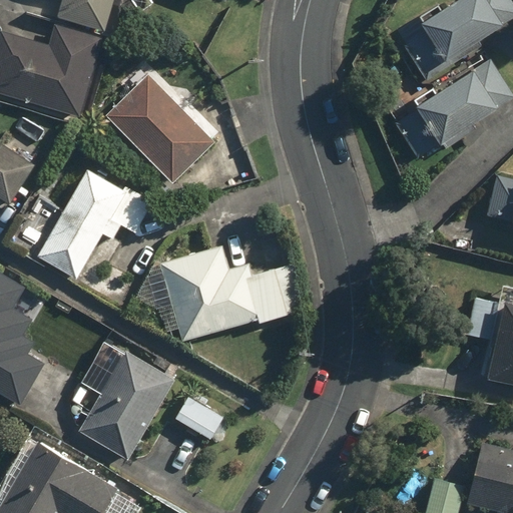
[(63,0),(58,16),(102,29),(110,0),(63,0)]
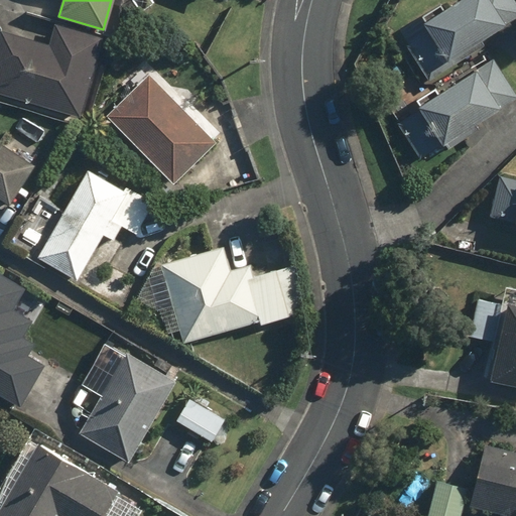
[(461,0),(401,44),(429,82),(515,16),(515,2),(514,0),(461,0)]
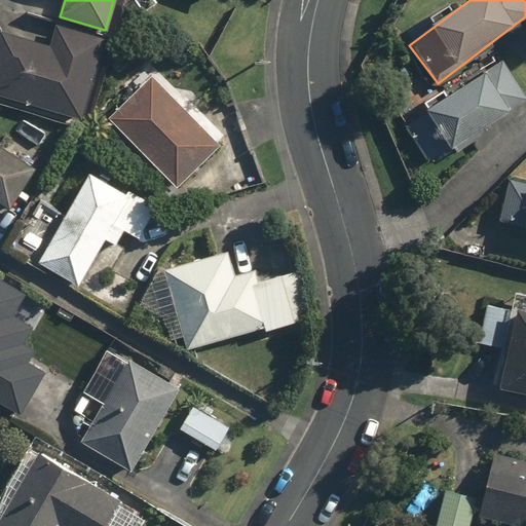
[(54,26),(47,48),(0,33),(0,34),(0,96),(77,121),(103,41),(54,26)]
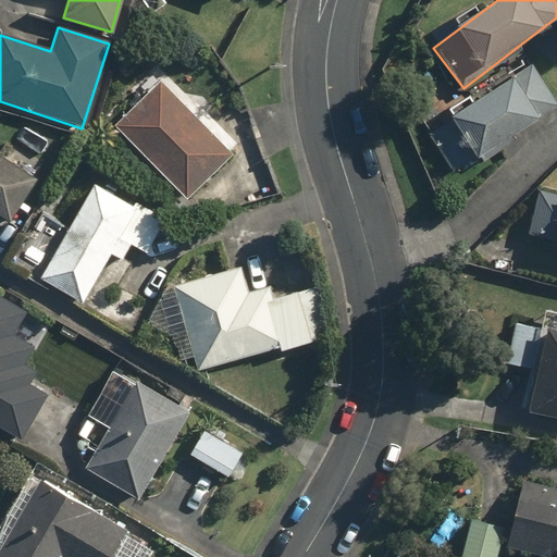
[(556,101),(530,63),(429,136),(458,176),(556,104),(556,101)]
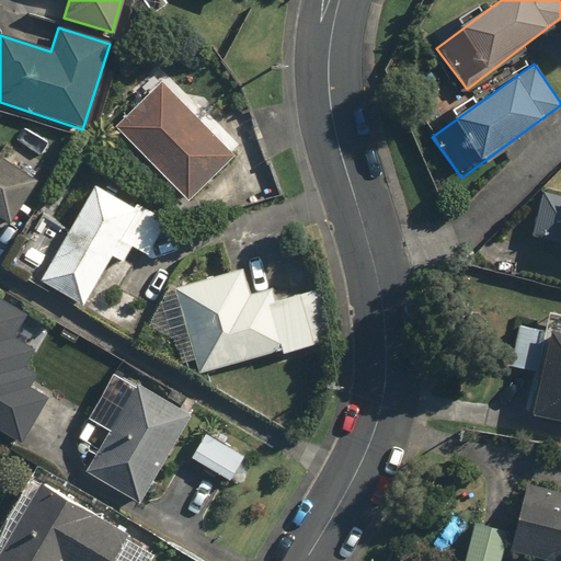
[(163,82),(115,127),(184,202),(232,157),(163,82)]
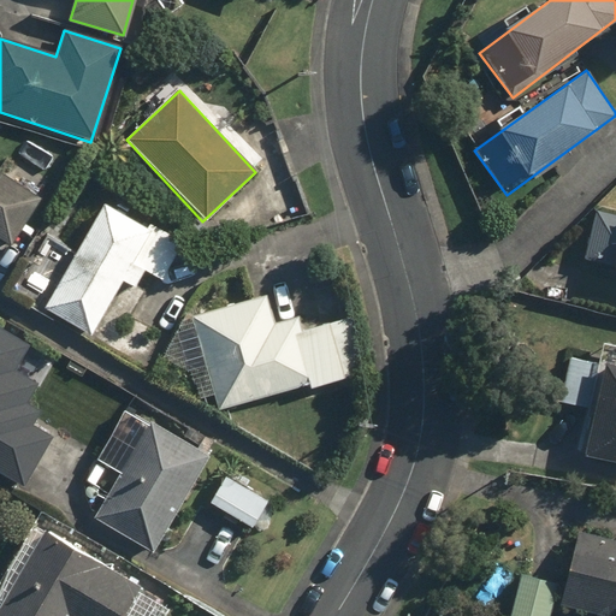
[(0,241),(16,250),(47,195),(0,167),(0,241)]
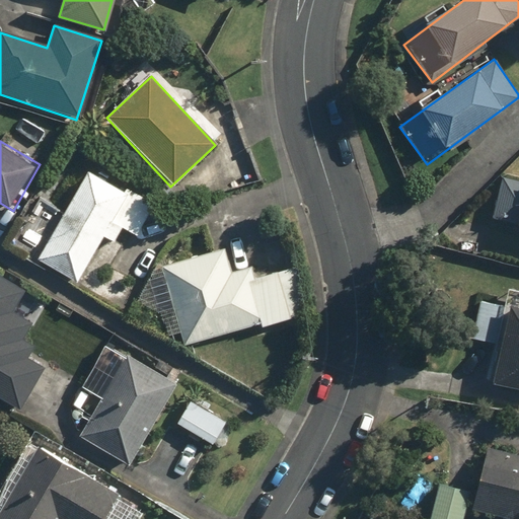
[(38,260),(78,282),(102,236),(116,243),(122,233),(133,239),(150,209),(84,173),(38,260)]
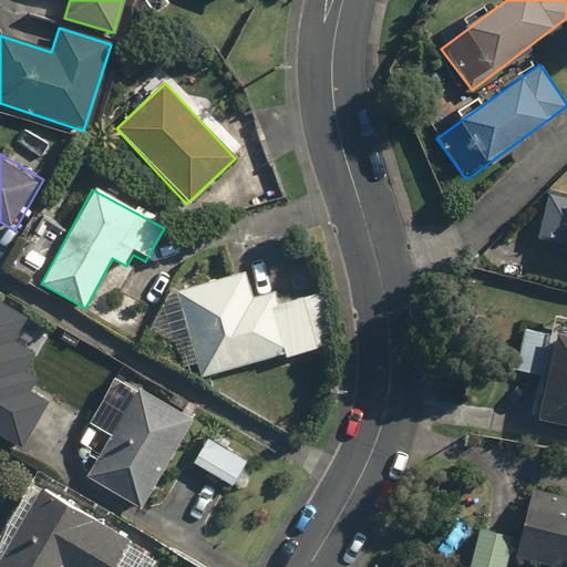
[(566,199),(546,196),(545,195),(536,240),(566,246),(566,199)]
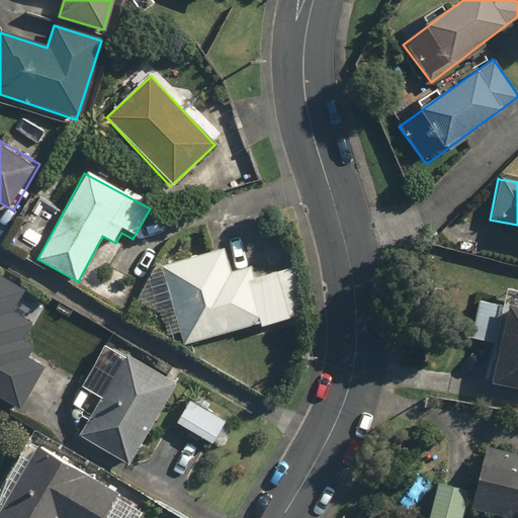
[(228,269),(222,246),(159,263),(182,347),(288,318),(276,273),(247,281),(243,265),(228,269)]
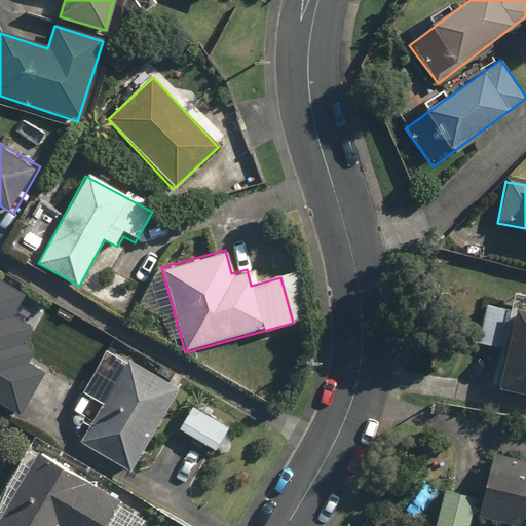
[(12,313),(23,295),(0,282),(0,407),(21,420),(47,374),(26,362),(33,348),(21,341),(31,324),(12,313)]
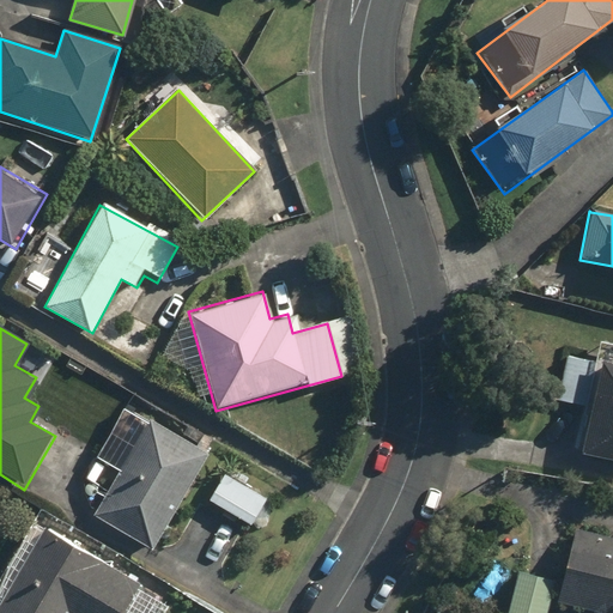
[(612,368),(598,365),(577,454),(612,461),(612,368)]
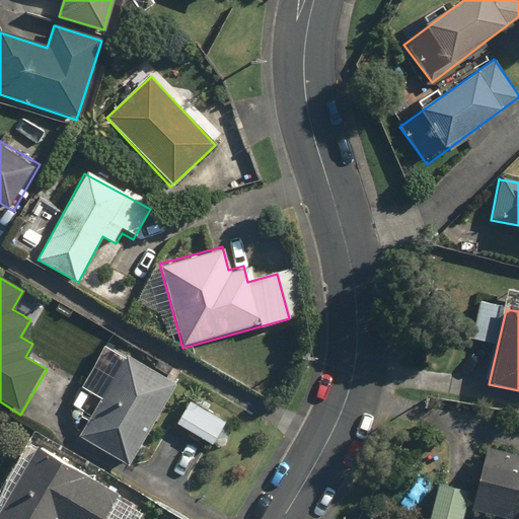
[(102,342),(87,368),(107,379),(75,438),(125,466),(172,381),(102,342)]
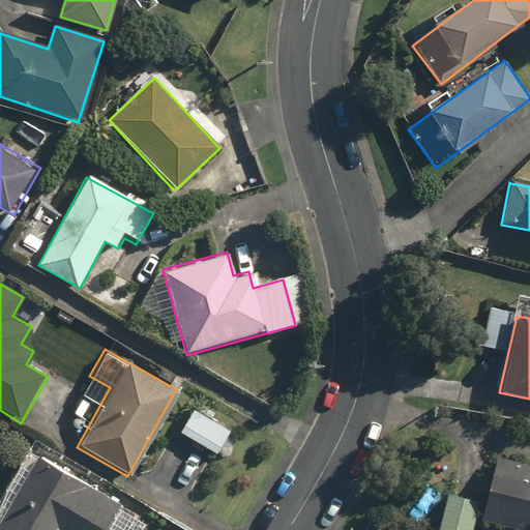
[(190,407),(174,434),(213,458),(230,430),(190,407)]
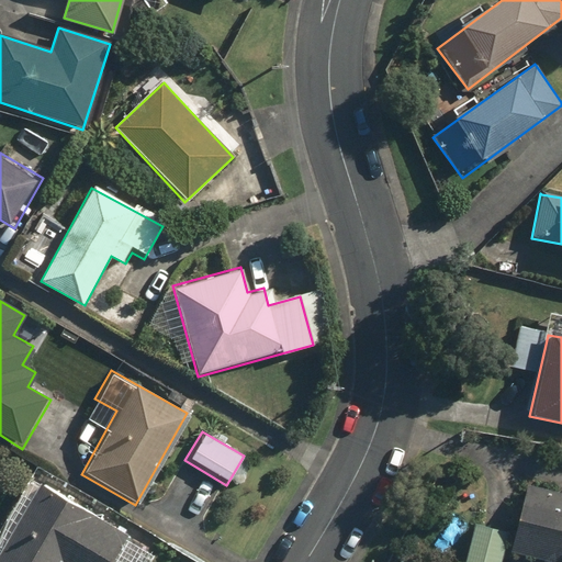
[(0,551),(0,561),(152,561),(158,552),(41,483),(0,551)]
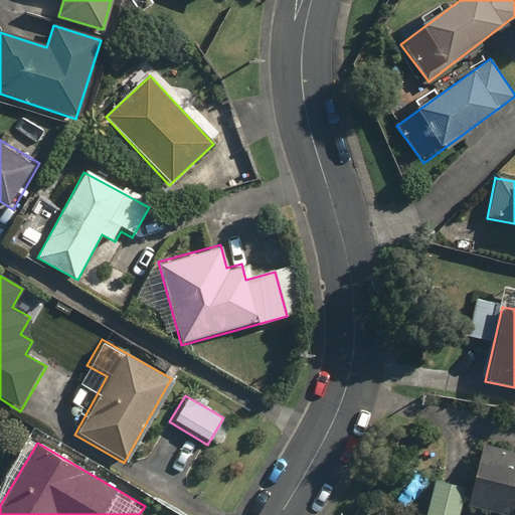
[(514,514),(514,453),(482,445),(466,506),(498,514),(514,514)]
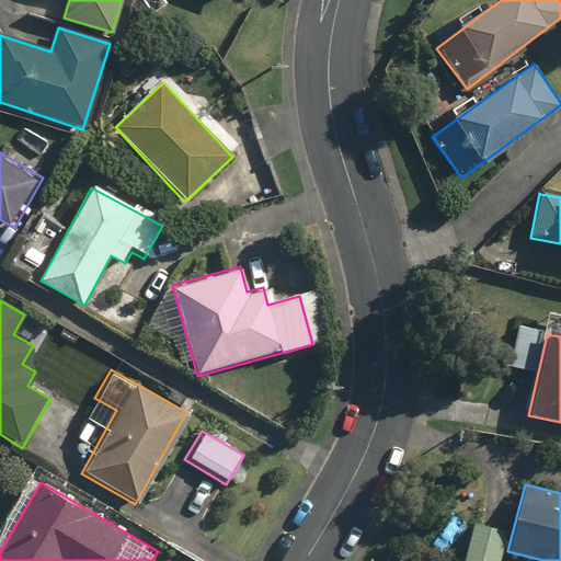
[(496,560),(505,534),(473,524),(462,560),(496,560)]
